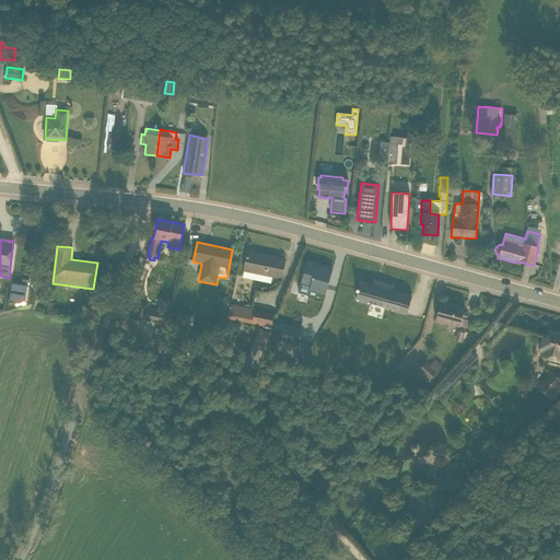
[(244,271),(281,279),(286,260),(247,253),(244,271)]
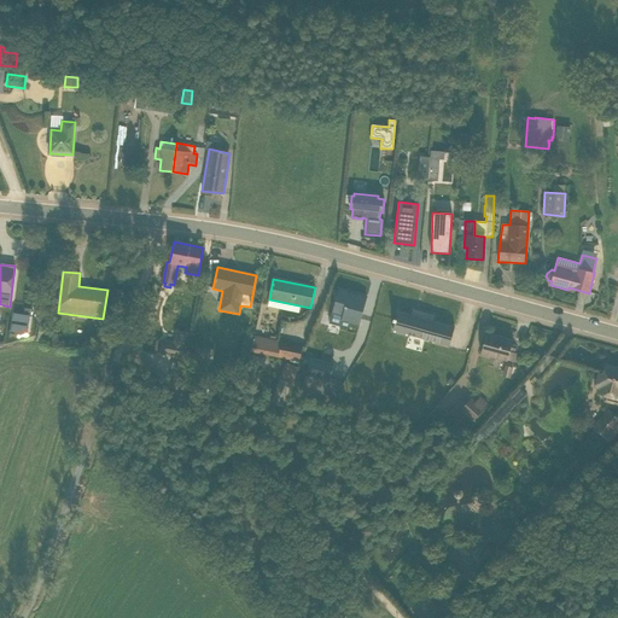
[(350,327),(357,330),(367,298),(357,295),(357,296),(347,293),(347,292),(338,290),(330,324),(349,330),(350,327)]
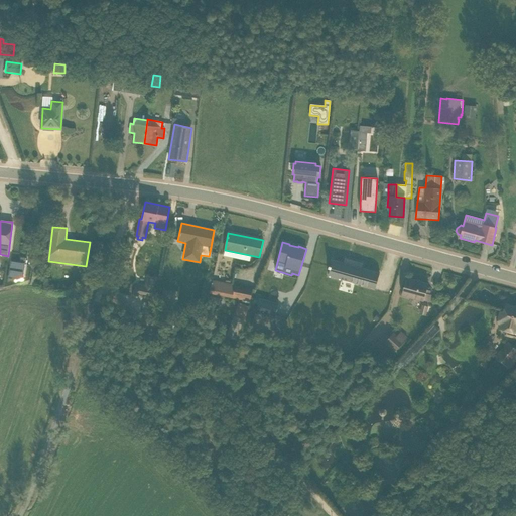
[(7,282),(22,278),(25,258),(20,257),(19,262),(10,261),(7,282)]
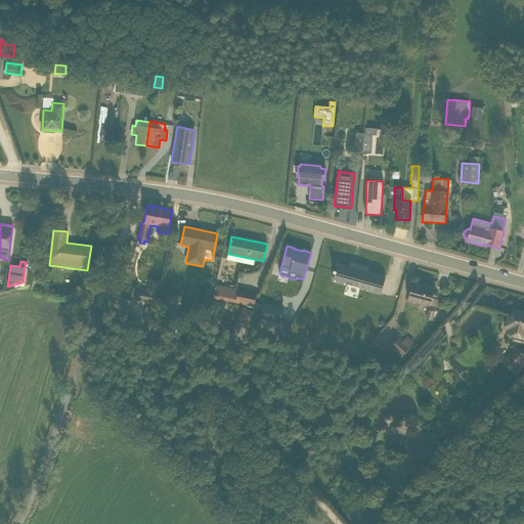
[(366,272),(367,268),(350,263),(348,267),(337,264),(336,271),(334,270),(333,273),(335,273),(333,280),(381,294),(385,278),(366,272)]
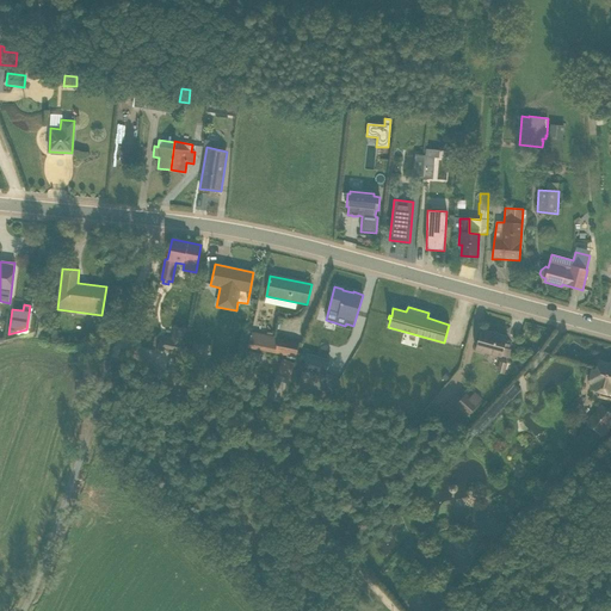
[(38,328),(48,329),(49,314),(39,313),(38,328)]
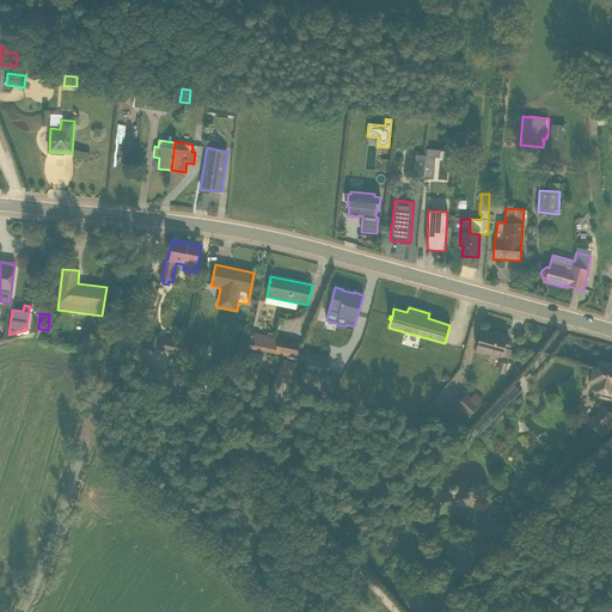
[(476,352),(502,359),(502,357),(509,359),(512,350),(509,349),(510,346),(506,343),(508,337),(482,330),(476,352)]
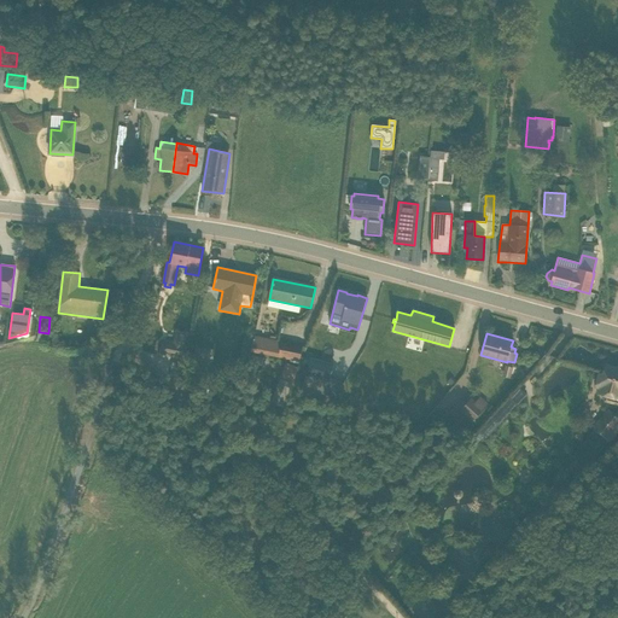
[(299,362),(303,347),(245,334),(242,350),(279,357),(278,359),(299,362)]
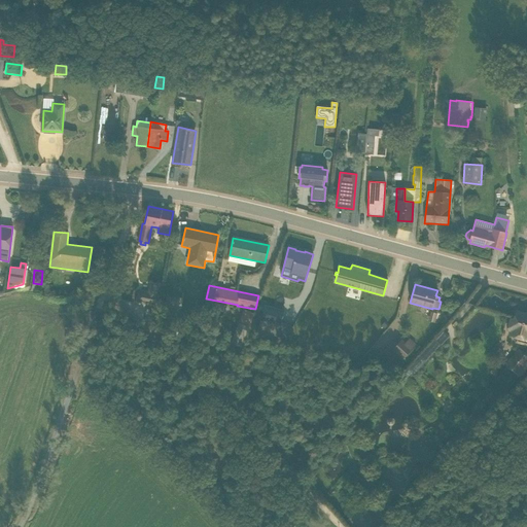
[(260,320),(291,329),(293,326),(281,322),(284,310),(265,305),(260,320)]
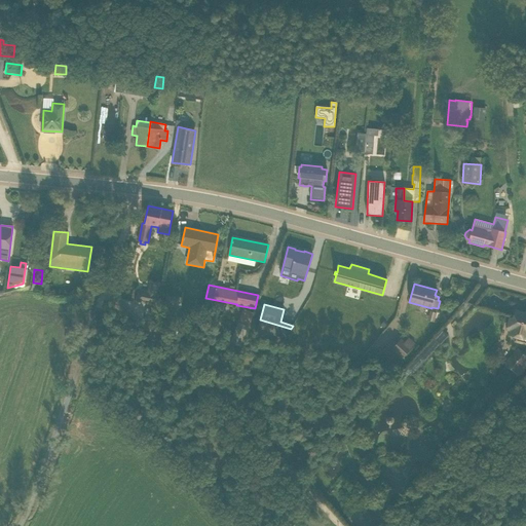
[(242,309),(230,342),(241,346),(254,313),(242,309)]
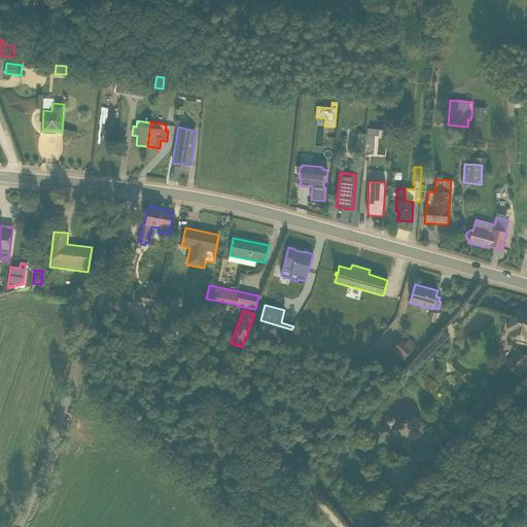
[(526,316),(526,314),(516,311),(514,319),(510,317),(506,329),(507,329),(506,331),(508,331),(507,336),(513,338),(513,339),(515,339),(514,343),(526,346),(526,316)]
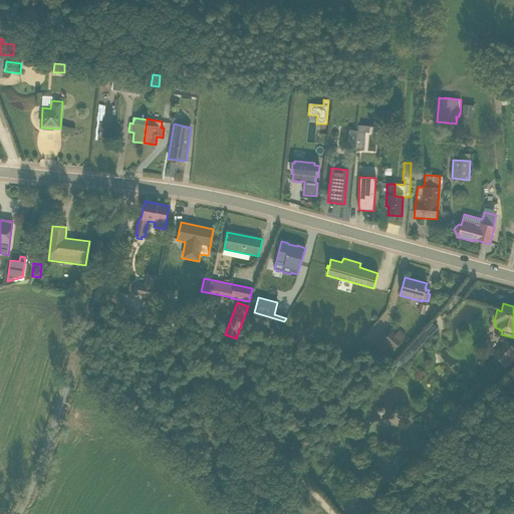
[(418,313),(425,315),(427,306),(420,304),(418,313)]
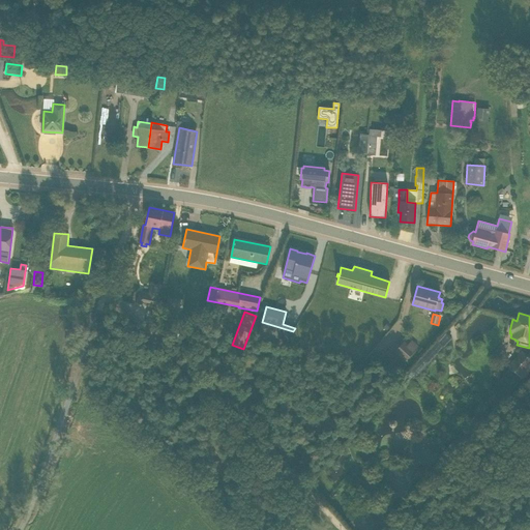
[(209,334),(218,336),(223,317),(212,315),(209,334)]
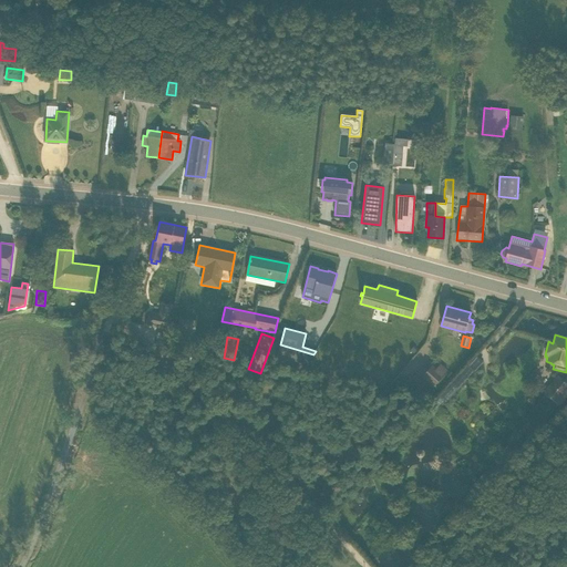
[(467,366),(474,371),(483,362),(476,356),(467,366)]
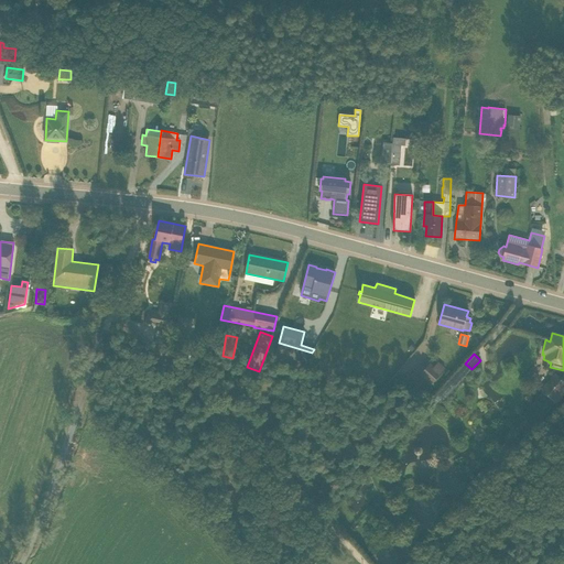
[(420,375),(431,384),(441,373),(445,368),(438,362),(434,367),(430,364),(420,375)]
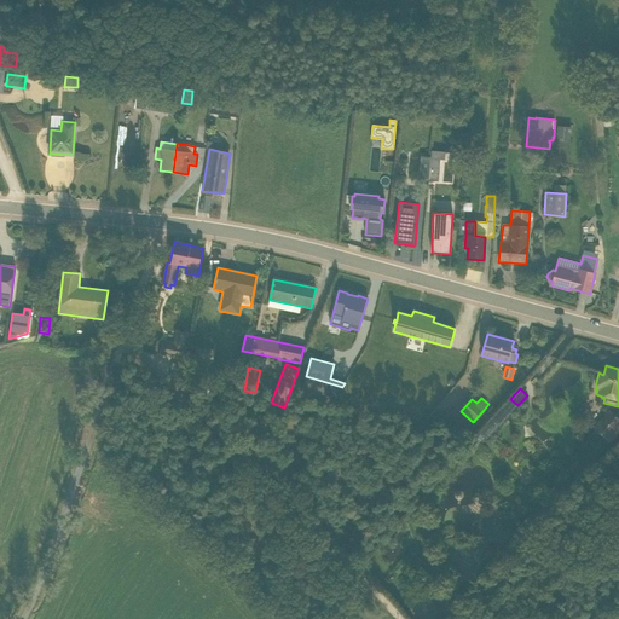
[(618,431),(618,418),(615,416),(601,434),(603,435),(601,438),(607,443),(609,440),(611,441),(618,431)]
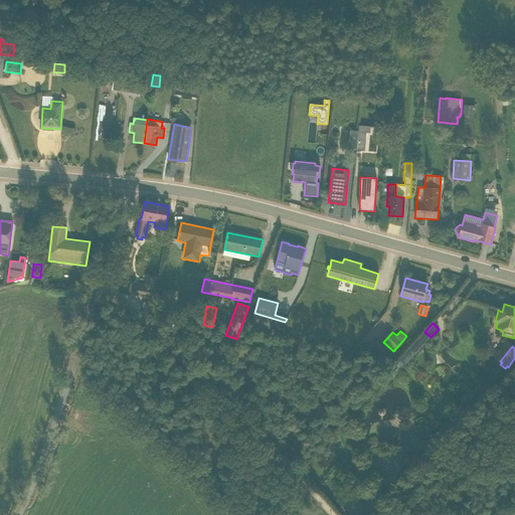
[(386,375),(390,379),(403,364),(399,360),(386,375)]
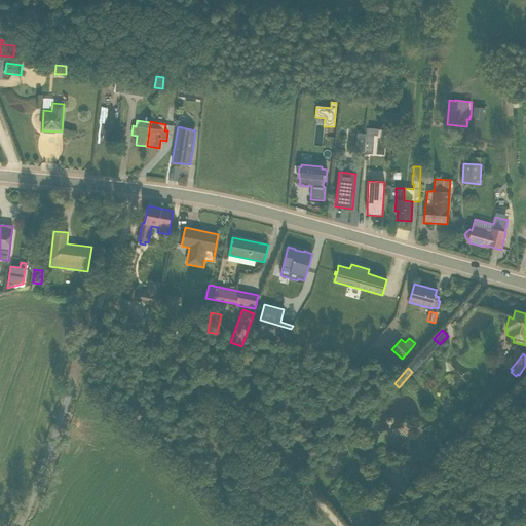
[(218,455),(205,446),(196,457),(208,467),(218,455)]
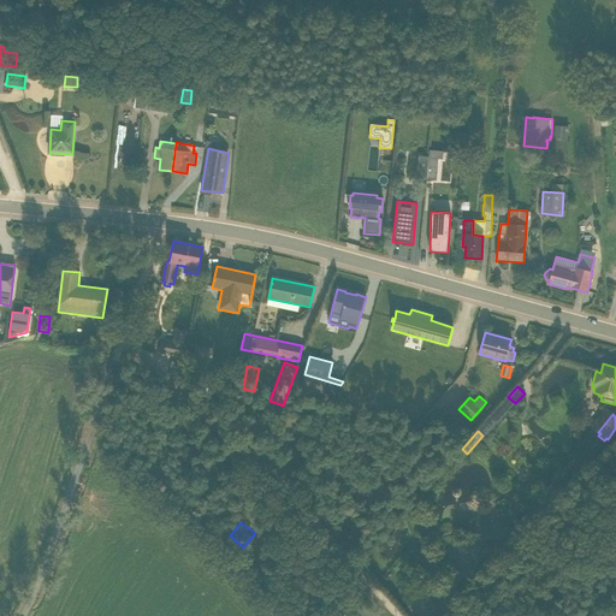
[(587,533),(592,537),(598,526),(593,522),(587,533)]
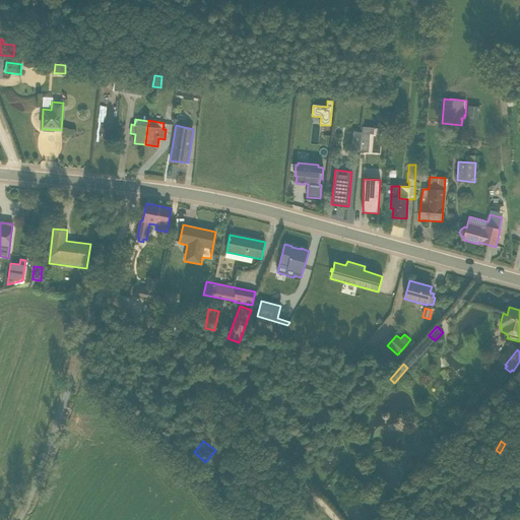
[(489,460),(494,463),(499,454),(494,452),(489,460)]
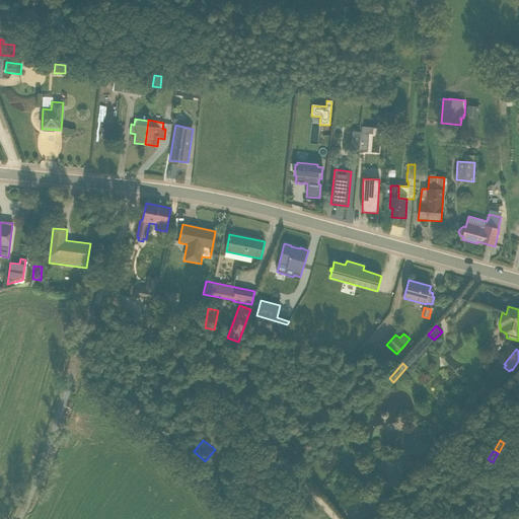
[(330,475),(336,479),(343,472),(338,468),(330,475)]
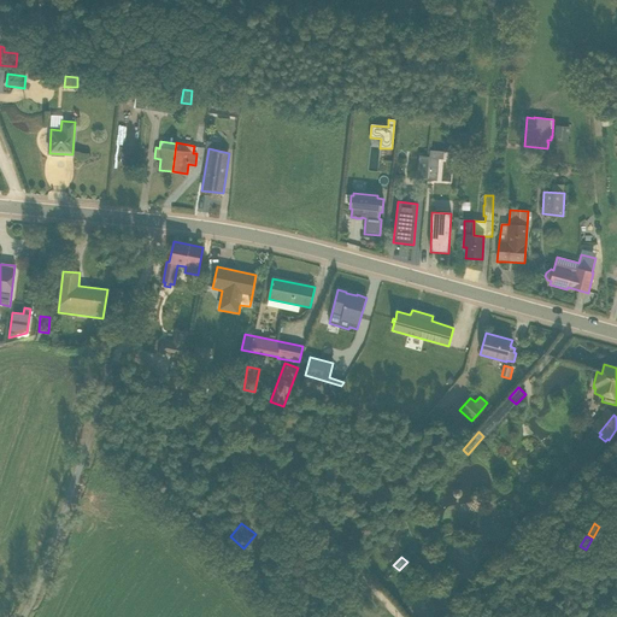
[(285,558),(265,568),(270,576),(288,566),(285,558)]
